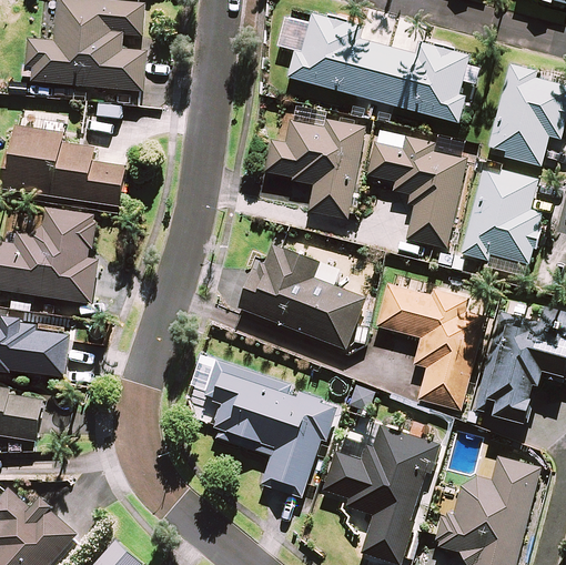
[(145,2),(119,0),(57,0),(53,42),(27,39),(22,80),(141,91),(144,50),(121,49),(123,33),(143,34),(145,2)]
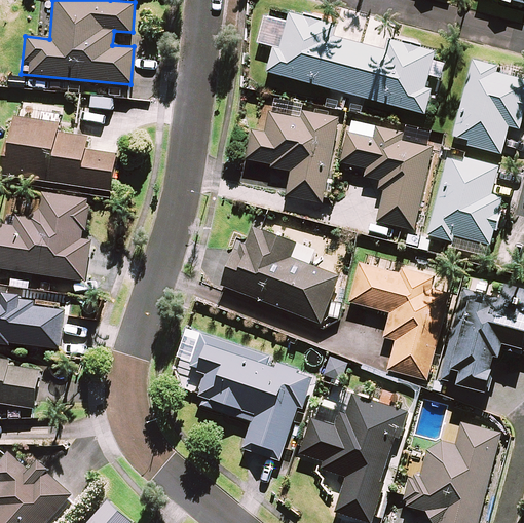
[(279,43),(273,41),(266,67),(425,110),(433,84),(425,82),(436,46),(391,34),(396,20),(338,3),(334,19),(289,6),(279,43)]
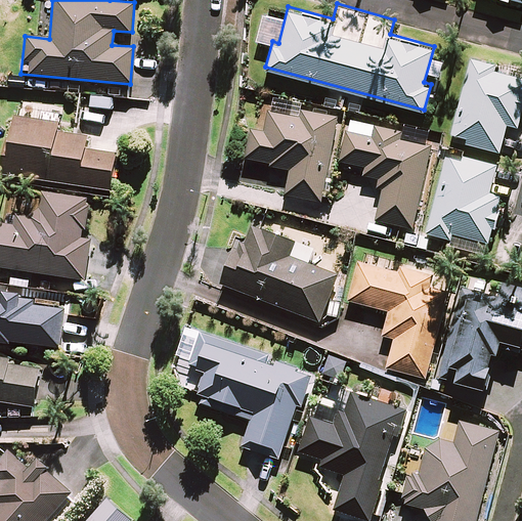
[(470,60),(449,135),(465,139),(463,143),(498,153),(506,125),(516,127),(521,104),(521,78),(495,72),(496,68),(470,60)]
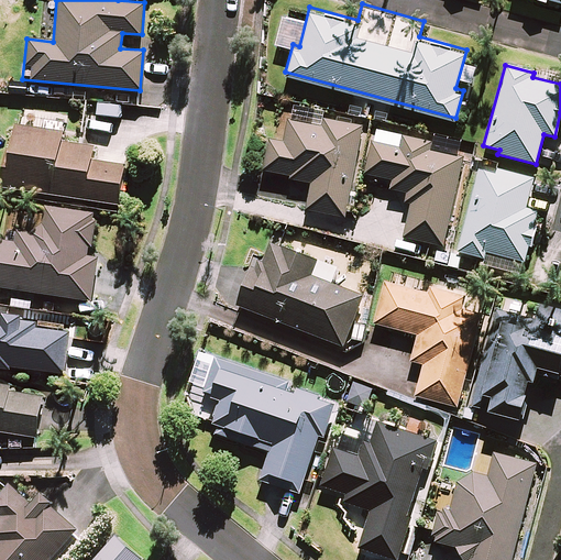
[(312,114),(311,125),(287,121),(283,143),(267,140),(262,169),(310,178),(305,209),(345,217),(362,123),(312,114)]
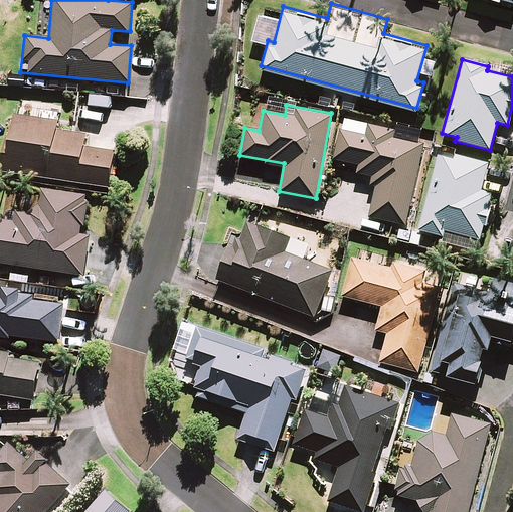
[(56,120),(13,114),(9,142),(4,141),(0,171),(108,186),(113,151),(84,147),(87,134),(55,130),(56,120)]
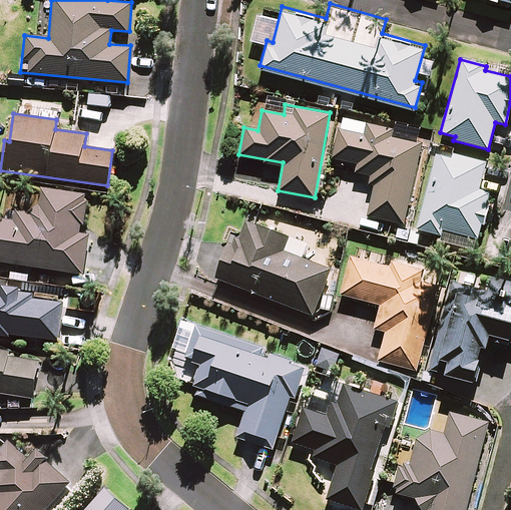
[(354,171),(369,174),(367,184),(373,186),(367,215),(403,222),(419,144),(390,138),(392,126),(367,121),(364,134),(337,129),(332,158),(356,163),(354,171)]
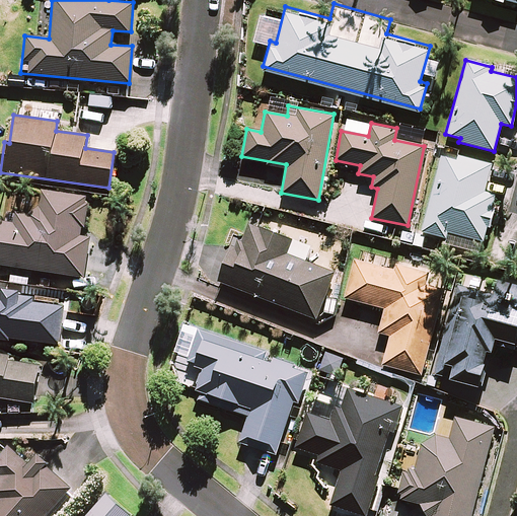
[(502,166),(442,151),(421,231),(446,237),(447,231),(482,240),(494,193),(484,190),(486,181),(497,185),(502,166)]
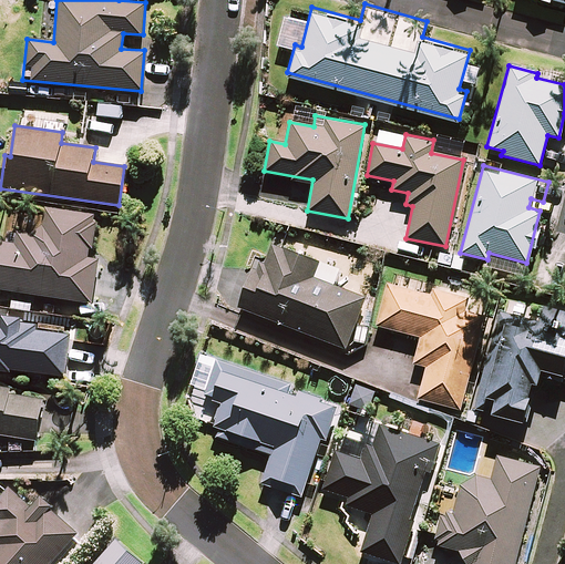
[(96,215),(44,208),(41,233),(16,229),(13,244),(0,241),(0,288),(91,301),(96,256),(91,255),(96,215)]
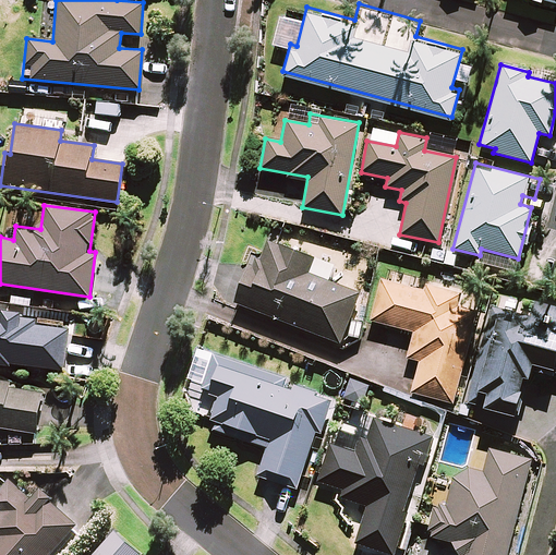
[(313,258),(266,240),(261,255),(252,252),(232,302),(339,342),(358,292),(306,273),(313,258)]
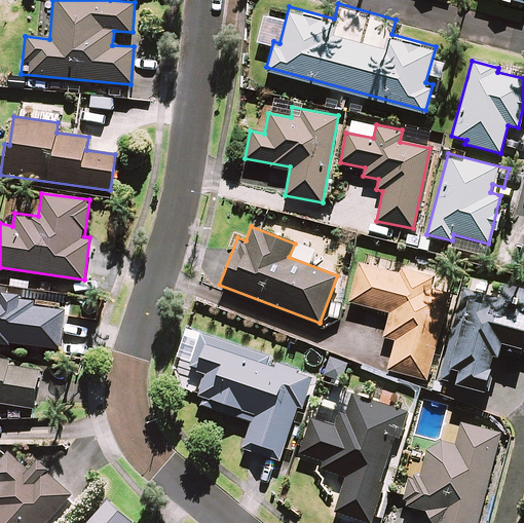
[(396,272),(359,262),(348,301),(388,312),(382,336),(395,339),(386,369),(425,379),(448,296),(428,291),(432,277),(397,268),(396,272)]
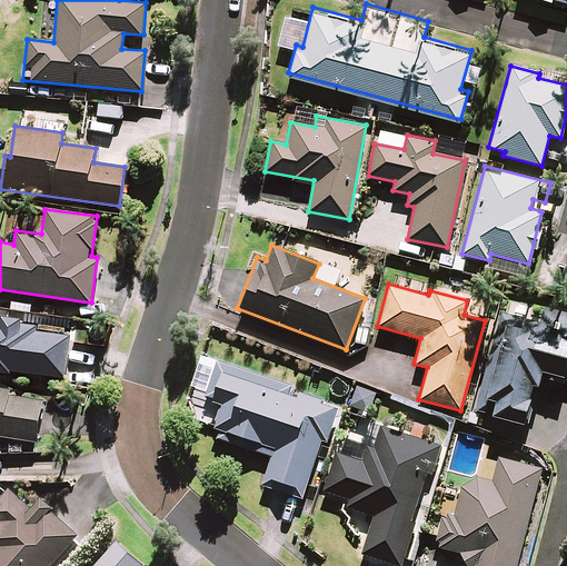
[(500,313),(493,344),(475,408),(493,413),(489,428),(520,437),(524,425),(538,373),(566,379),(566,313),(554,309),(549,327),(500,313)]
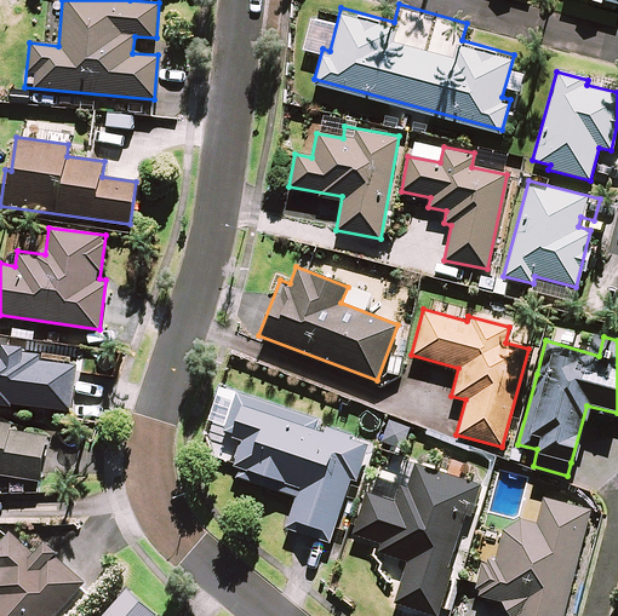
[(35,347),(0,344),(0,402),(67,409),(72,364),(34,361),(35,347)]
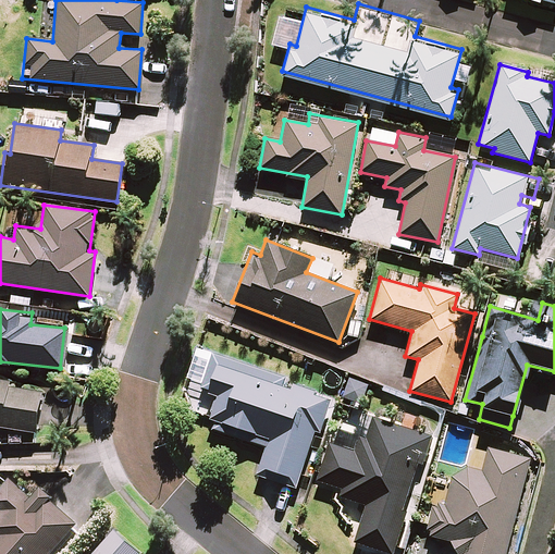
[(284,378),(212,353),(200,389),(217,394),(206,426),(266,445),(256,474),(295,487),(315,426),(319,427),(329,398),(282,382),(284,378)]
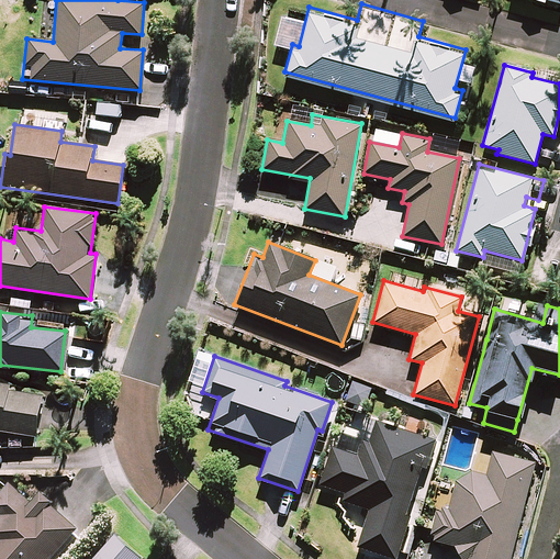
[(369,391),(350,384),(346,400),(364,406),(369,391)]
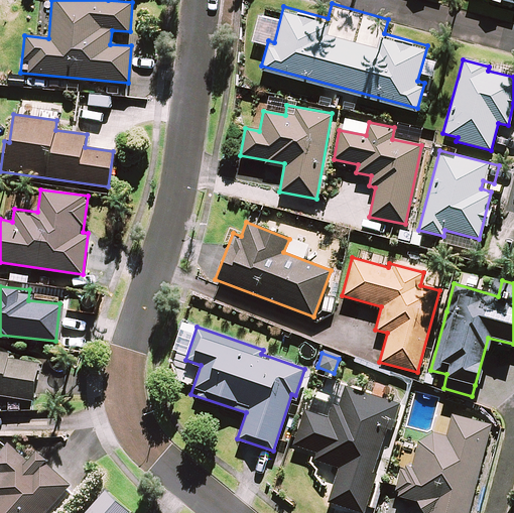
[(0,394),(34,399),(38,359),(0,354),(0,394)]
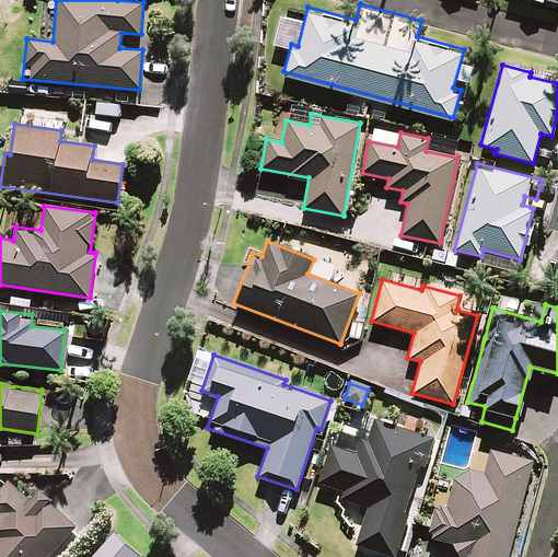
[(430,439),(374,418),(365,440),(361,439),(356,453),(332,444),(318,482),(343,490),(340,497),(368,507),(355,543),(392,556),(408,513),(404,512),(430,439)]
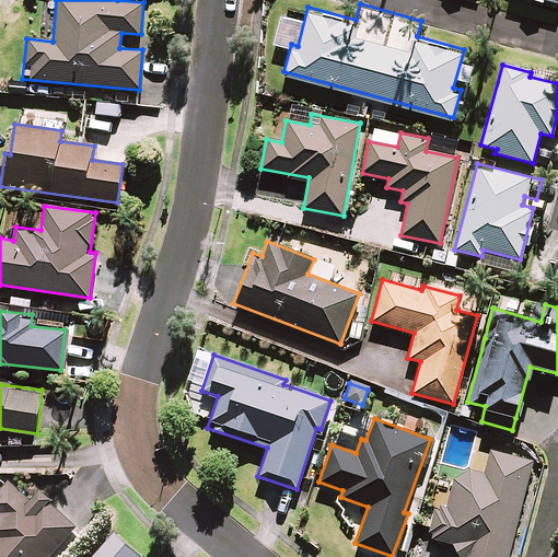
[(452,487),(451,489),(446,508),(437,505),(428,536),(453,543),(461,556),(506,556),(532,462),(489,450),(484,473),(472,470),(469,468),(468,470),(466,471),(465,472),(463,472),(462,473),(461,475),(458,476),(457,477),(456,478),(455,480),(454,482),(453,484),(453,485),(452,487)]
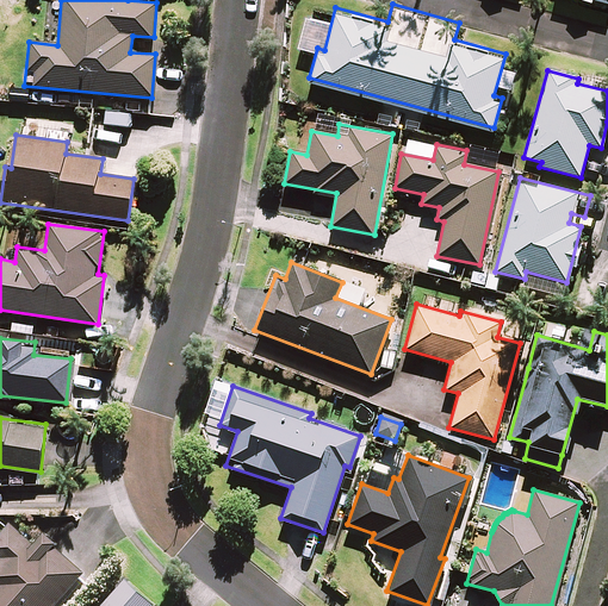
[(12,511),(0,526),(0,605),(54,605),(84,569),(12,511)]
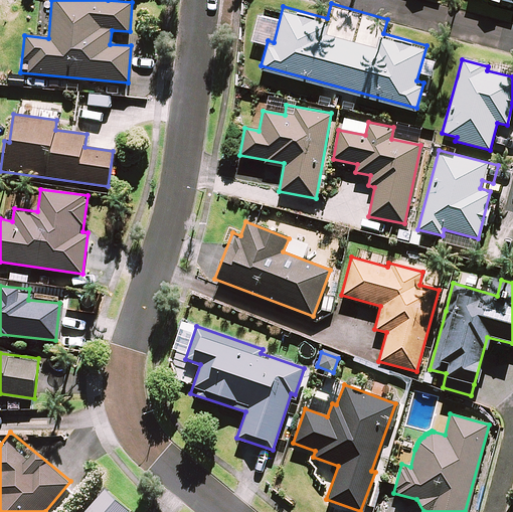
[(126,511),(128,511),(103,490),(82,511),(126,511)]
